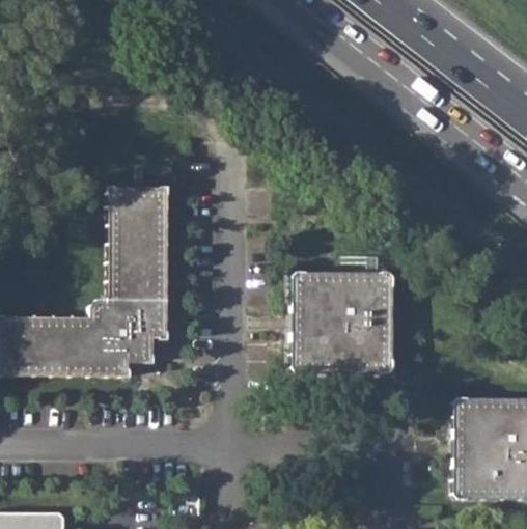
[(109,297),(106,297),(90,312),(90,315),(2,314),(0,315),(0,372),(1,374),(125,376),(130,369),(130,361),(130,352),(135,352),(139,347),(144,343),(144,337),(153,337),(162,338),(167,333),(169,192),(164,187),(116,186),(111,191),(109,297)]
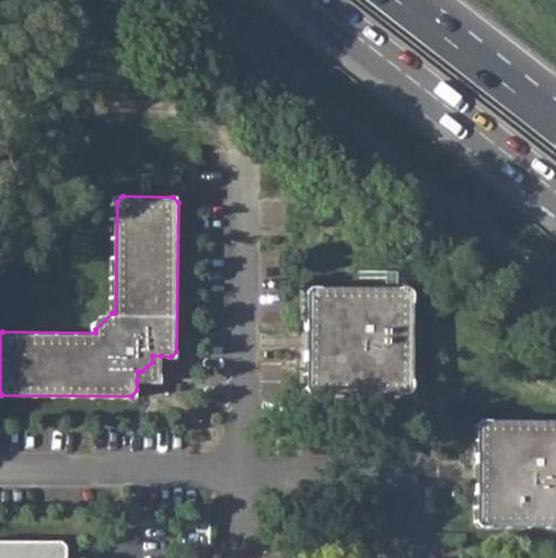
[(410,286),(313,286),(308,290),(308,387),(312,392),(409,392),(414,388),(415,290),(410,286)]
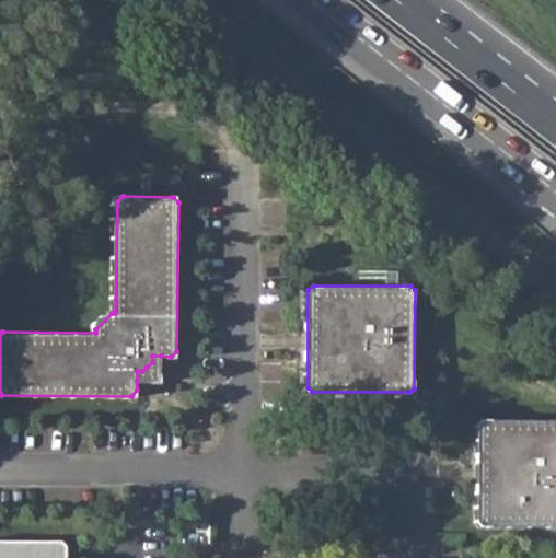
[(95,322),(95,329),(112,313),(104,314),(95,322)]
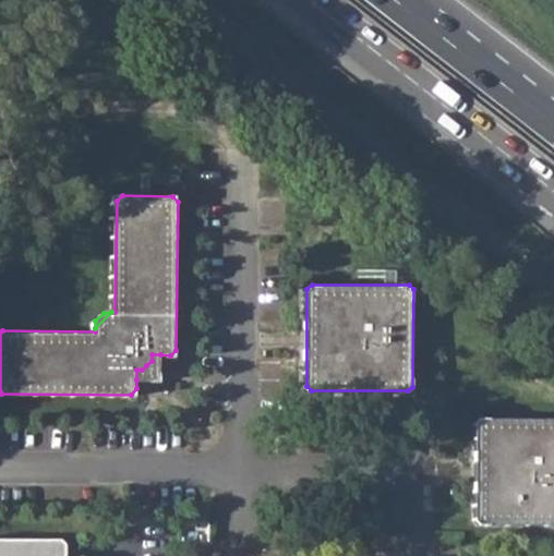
[(136,379),(155,379),(160,374),(160,354),(152,354),(152,361),(146,365),(142,370),(136,370),(136,379)]
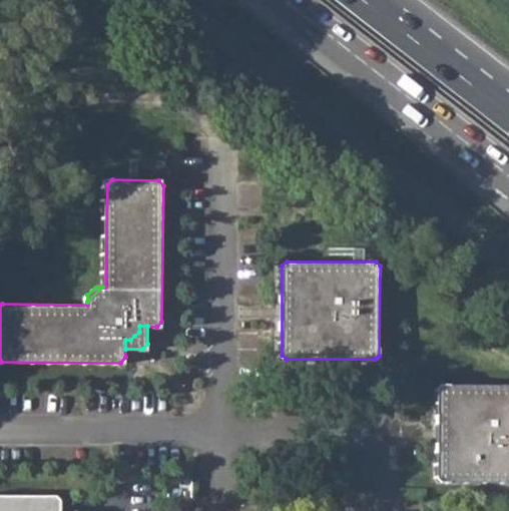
[(442,481),(508,481),(508,383),(443,383),(439,388),(438,477),(442,481)]
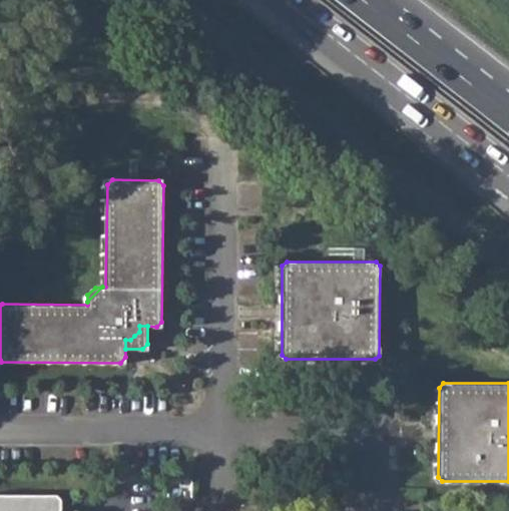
[(57,495),(0,494),(0,510),(60,510),(61,499),(57,495)]
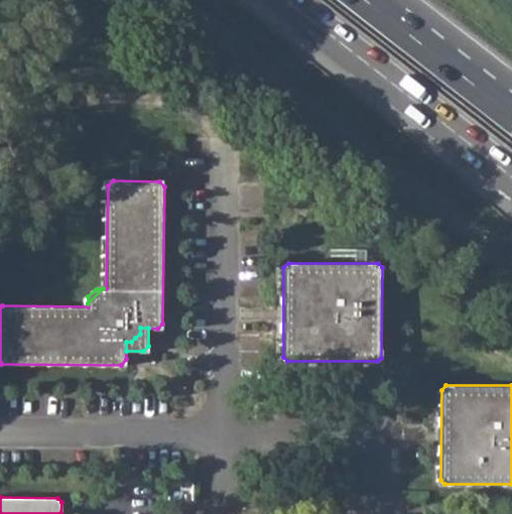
All buildings are outlined.
